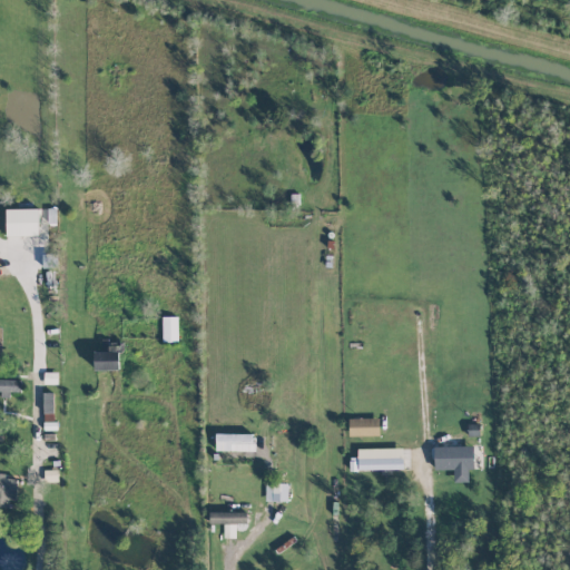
[(8,236),(39,235),(39,208),(7,209),(8,236)]
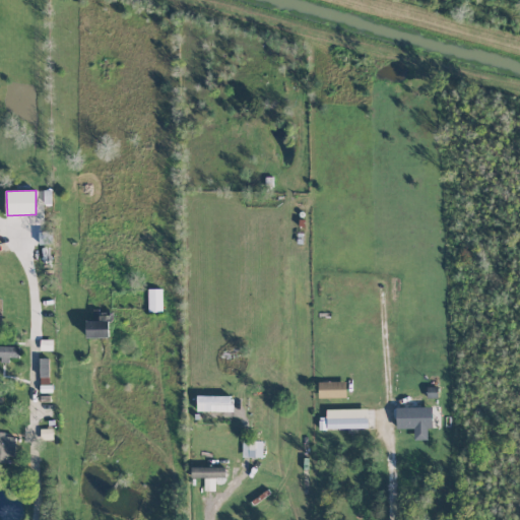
[(163,288),(148,289),(148,312),(163,311),(163,288)]
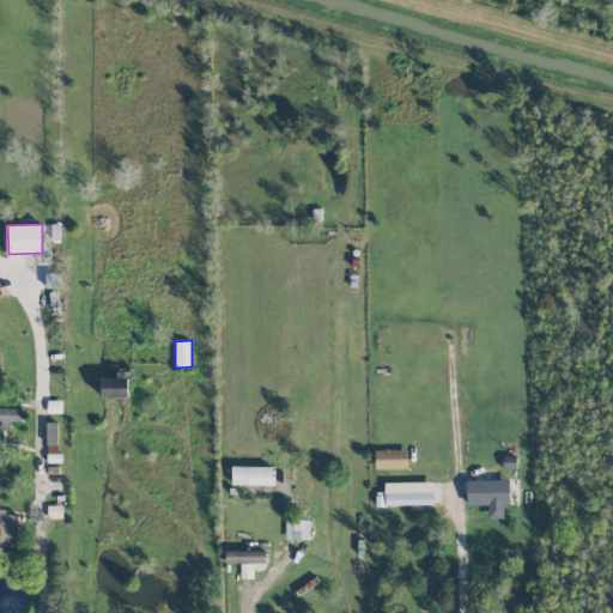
[(102,374),(102,398),(128,398),(127,374),(102,374)]
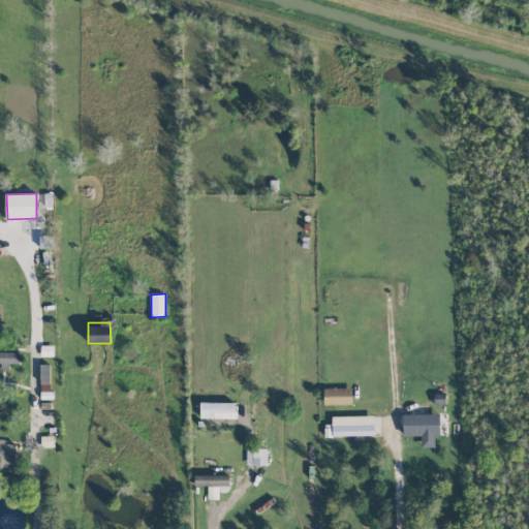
[(20,364),(20,352),(0,351),(0,369),(9,369),(9,364),(20,364)]
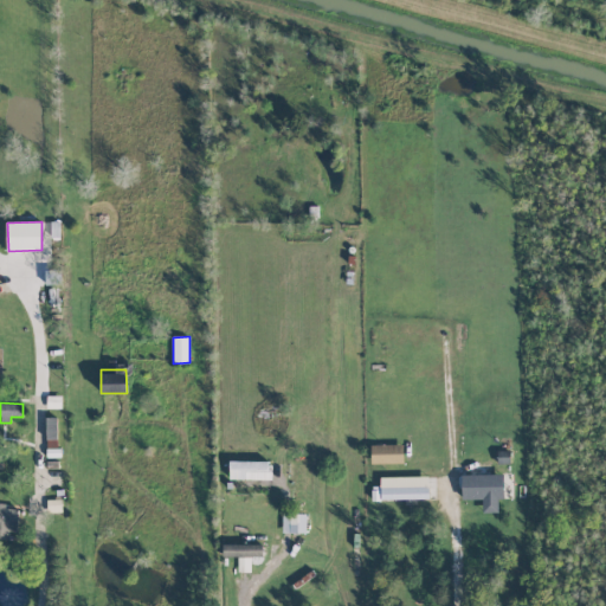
[(57,417),(46,418),(47,440),(58,440),(57,417)]
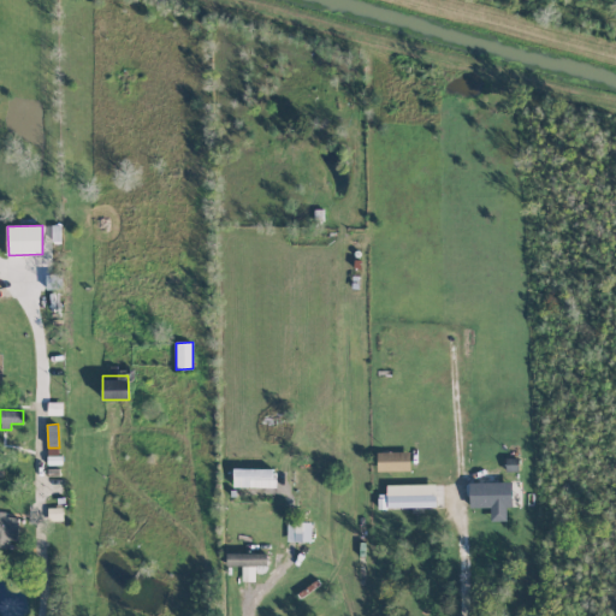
[(410,471),(410,451),(377,452),(378,471),(410,471)]
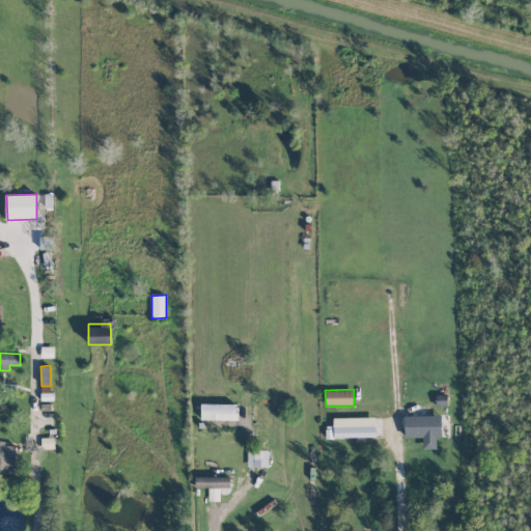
[(238,420),(238,404),(201,404),(201,420),(238,420)]
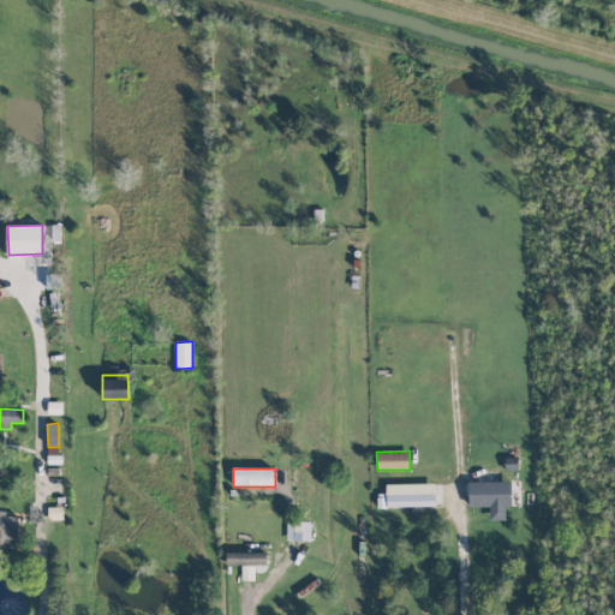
[(470,507),(489,507),(490,520),(506,520),(506,507),(513,507),(513,481),(469,482),(470,507)]
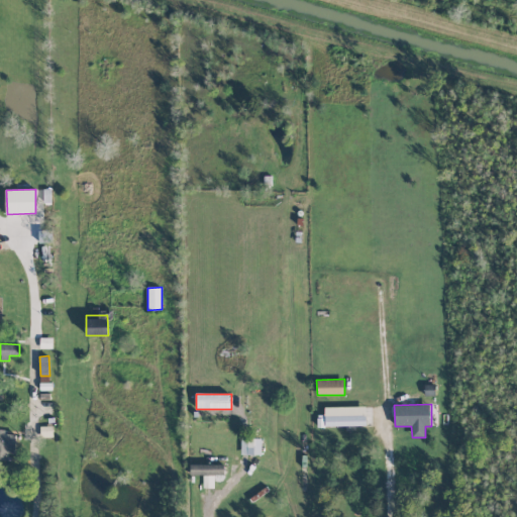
[(366,425),(366,406),(324,407),(324,415),(317,415),(317,426),(366,425)]
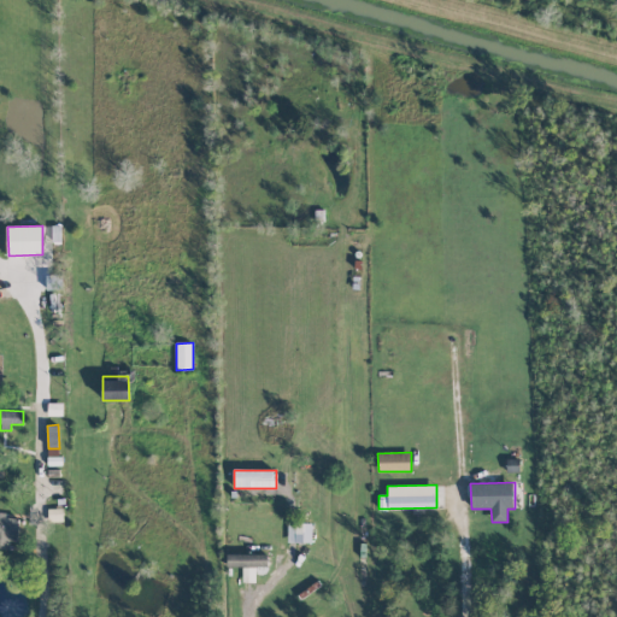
[(0,532),(0,547),(10,548),(10,541),(18,541),(19,516),(0,516),(0,532)]
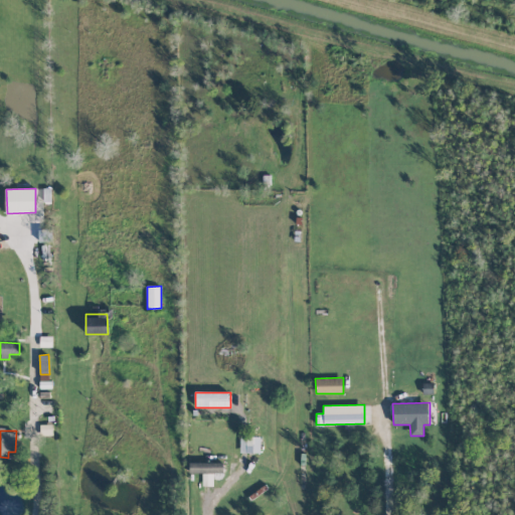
[(260,437),(240,437),(240,453),(260,453),(260,437)]
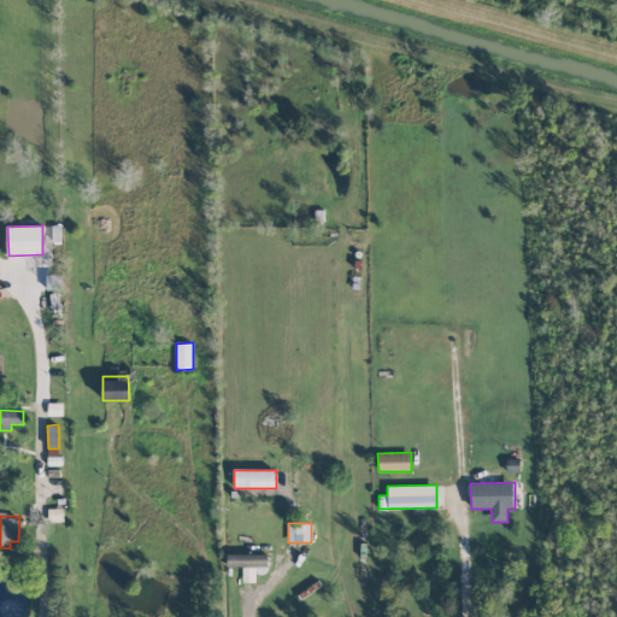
[(268,554),(228,554),(228,568),(242,566),(242,582),(254,582),(254,566),(268,566),(268,554)]
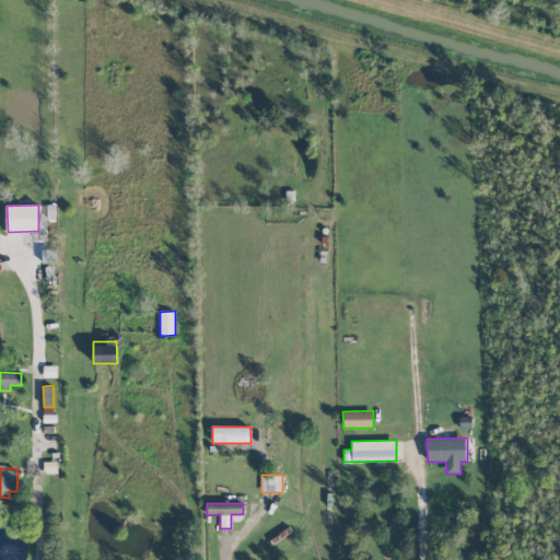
All buildings are outlined.
